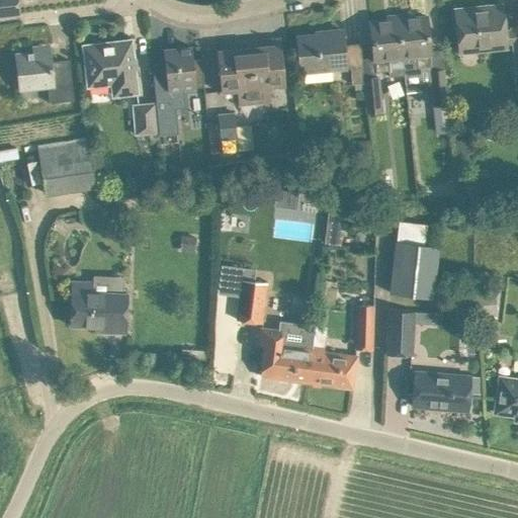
[(0,0),(0,15),(18,13),(16,0),(0,0)]
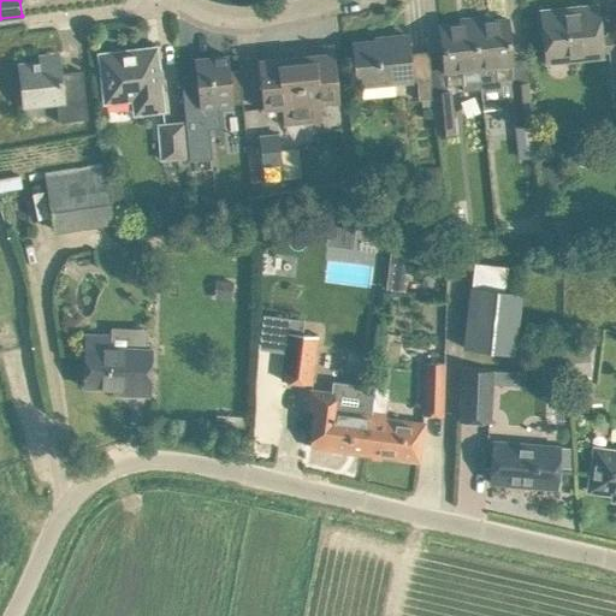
[(609,51),(614,94),(615,93),(615,31),(608,33),(608,36),(600,36),(597,5),(575,7),(575,13),(542,17),(545,57),(609,51)]
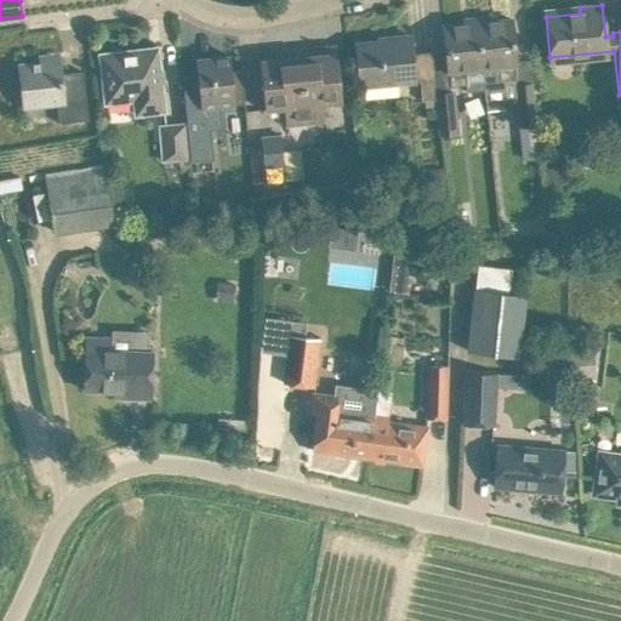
[(511,20),(477,22),(484,90),(502,89),(501,81),(517,79),(514,64),(516,64),(511,20)]
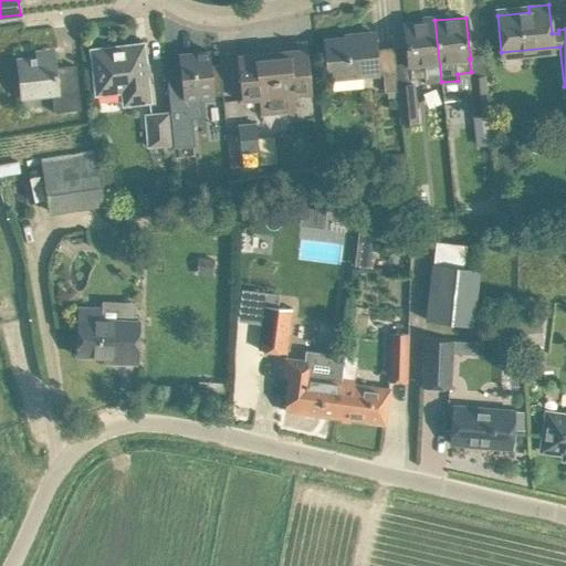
[(441,82),(435,20),(404,23),(408,65),(409,65),(410,79),(425,77),(425,84),(441,82)]
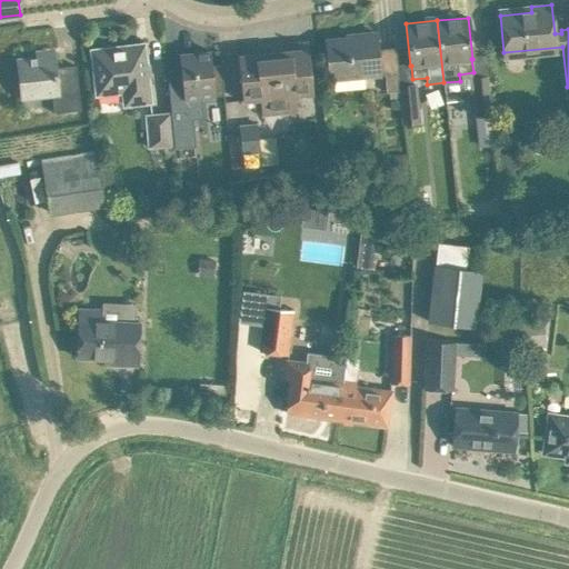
[(326,40),(330,80),(379,75),(378,55),(375,32),(356,35),(356,37),(326,40)]
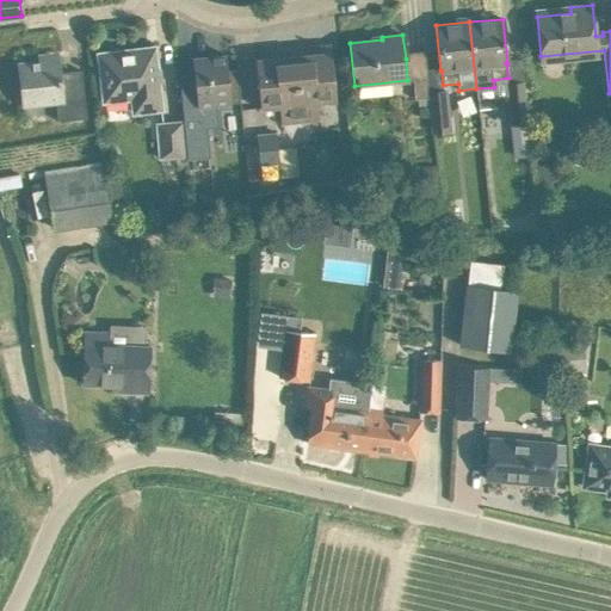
[(292,48),(254,53),(260,109),(278,106),(281,124),(319,121),(318,103),(335,102),(331,51),(329,44),(292,48)]
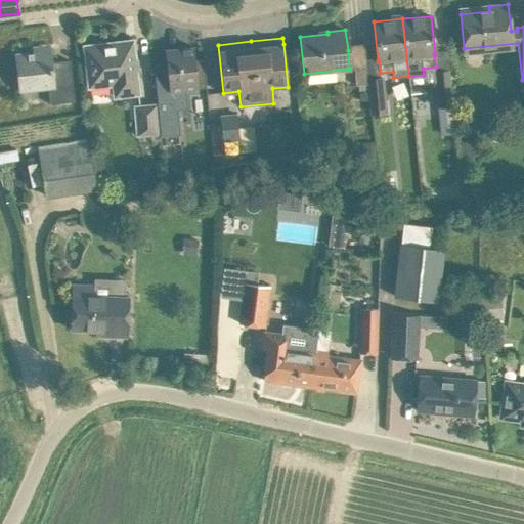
[(84,46),(89,87),(114,84),(115,96),(138,93),(132,41),(84,46)]
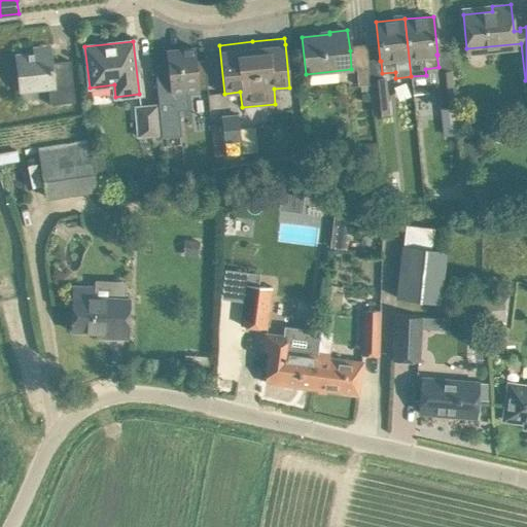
[(207,88),(204,59),(196,60),(195,47),(166,50),(169,76),(155,78),(161,138),(181,136),(179,110),(187,109),(186,90),(199,89),(207,88)]
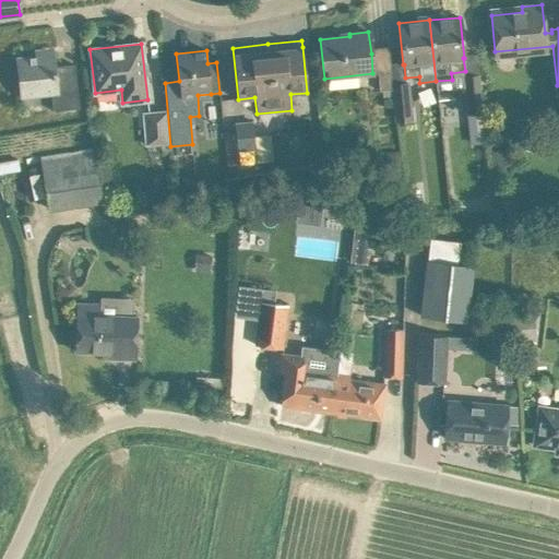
[(16,58),(21,97),(50,94),(52,111),(79,108),(74,64),(55,67),(54,54),(16,58)]
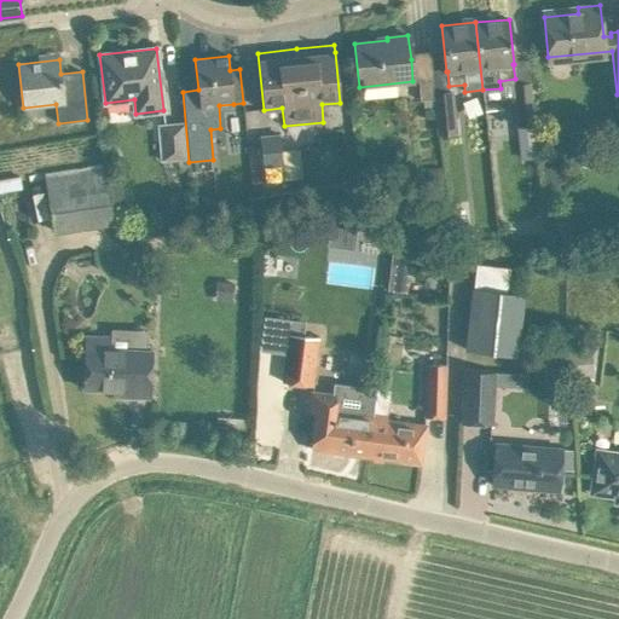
[(420,100),(434,99),(434,93),(433,77),(418,79),(420,100)]
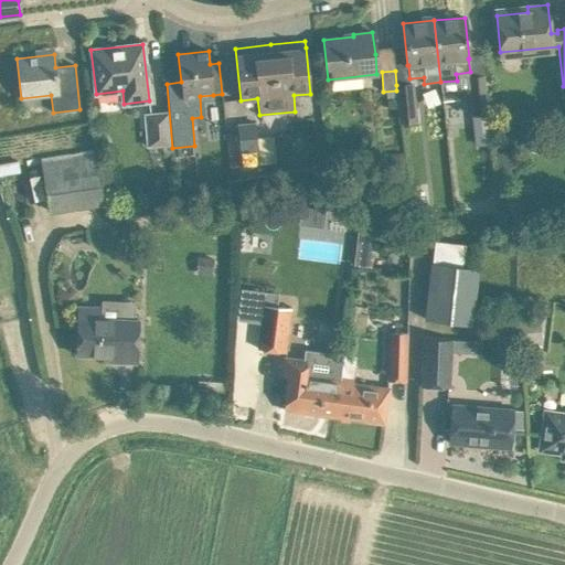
[(469,77),(472,115),(488,114),(484,76),(469,77)]
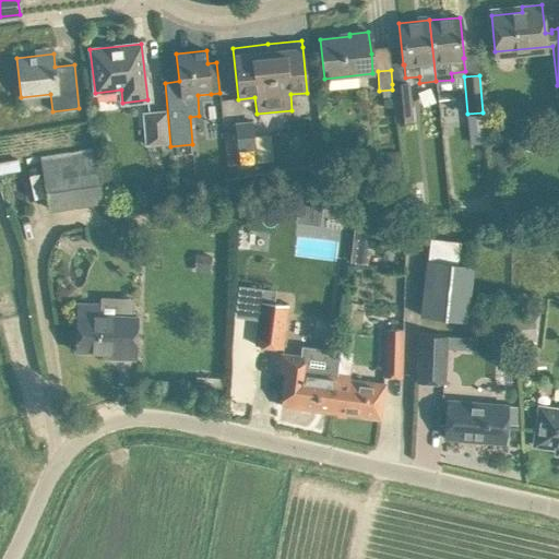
[(392,84),(392,90),(395,121),(411,120),(407,83),(392,84)]
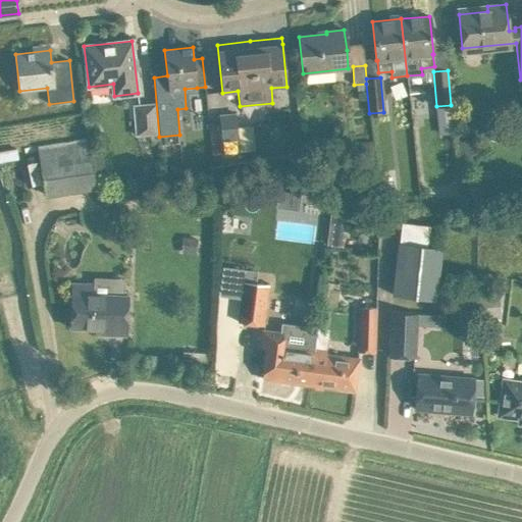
[(156,103),(133,105),(136,137),(158,135),(156,103)]
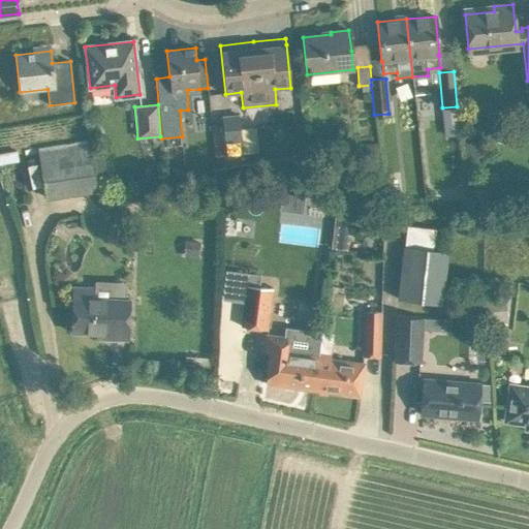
[(221,117),(224,143),(241,141),(239,116),(221,117)]
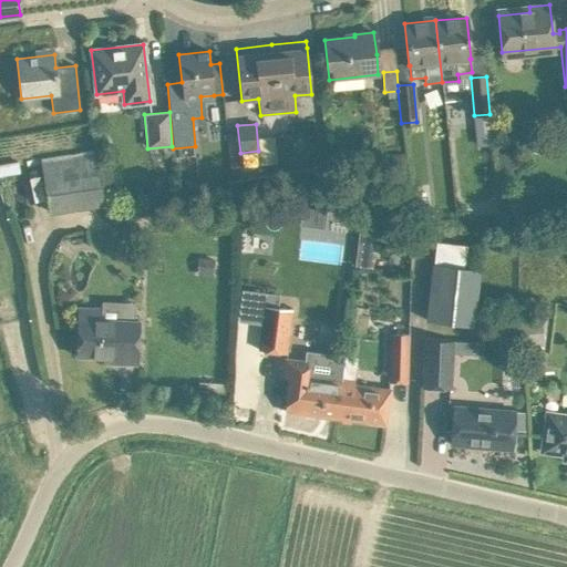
[(41,160),(48,202),(50,212),(71,208),(101,204),(93,152),(63,156),(41,160)]
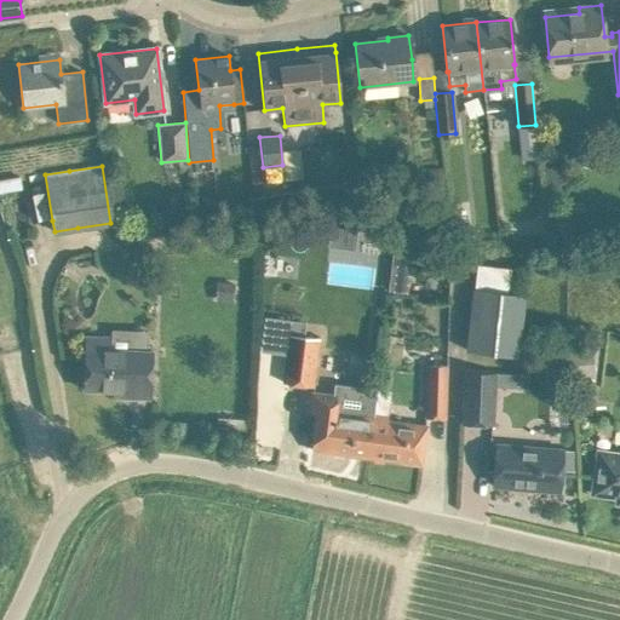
[(562,191),(552,191),(554,202),(563,202),(562,191)]
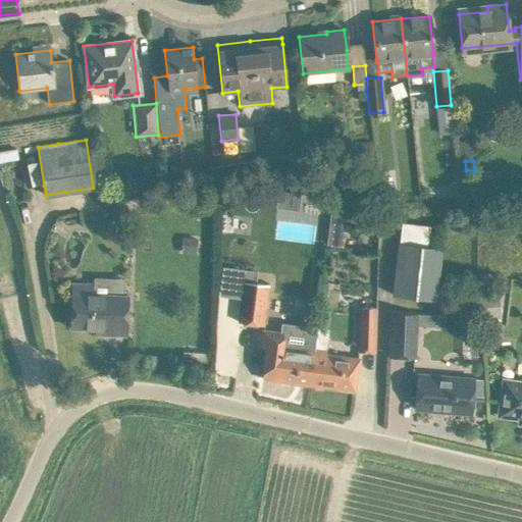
[(459,183),(446,184),(448,198),(461,197),(459,183)]
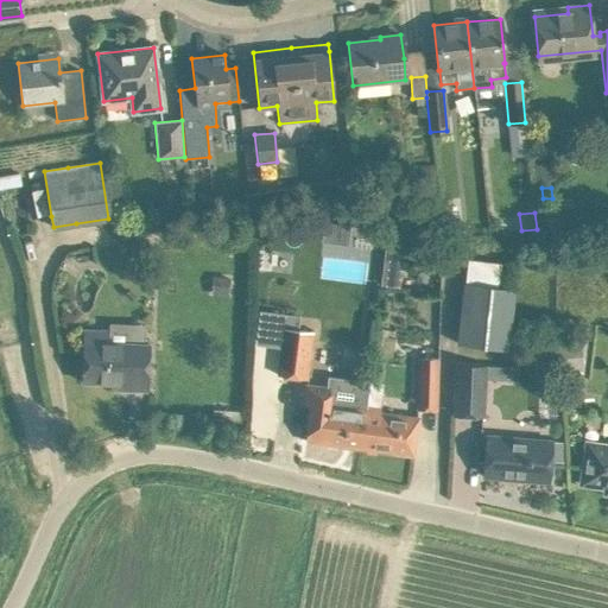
[(407,284),(436,285),(436,270),(407,268),(407,284)]
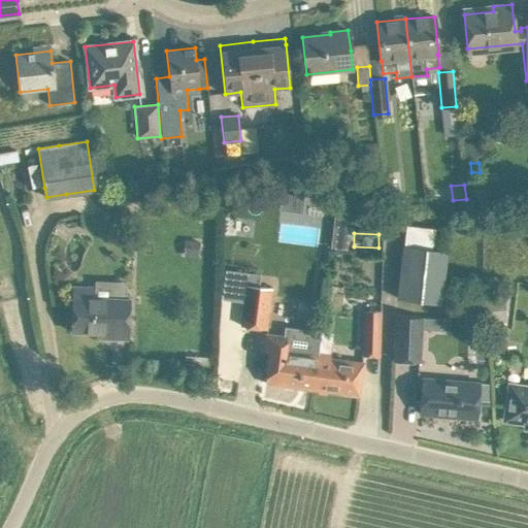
[(404,246),(397,298),(440,303),(447,252),(432,250),(404,246)]
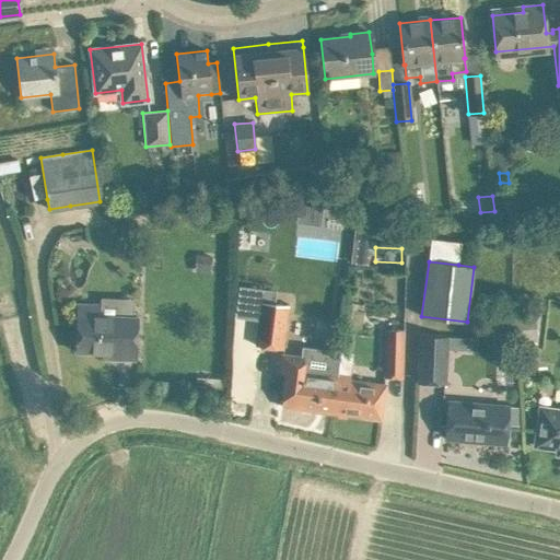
[(261,302),(256,346),(282,349),(287,305),(261,302)]
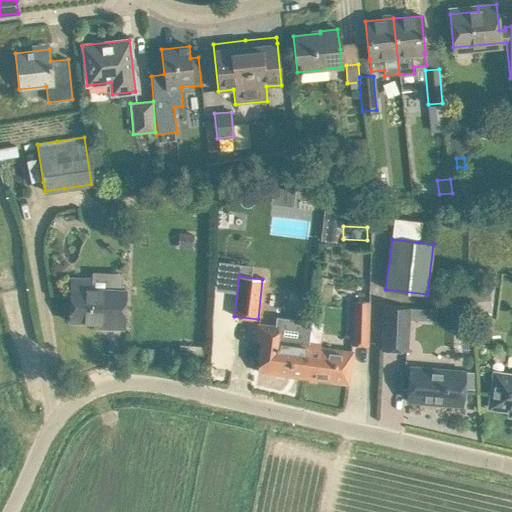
[(71,277),(71,288),(70,322),(107,323),(106,328),(123,329),(125,290),(91,289),(92,278),(71,277)]
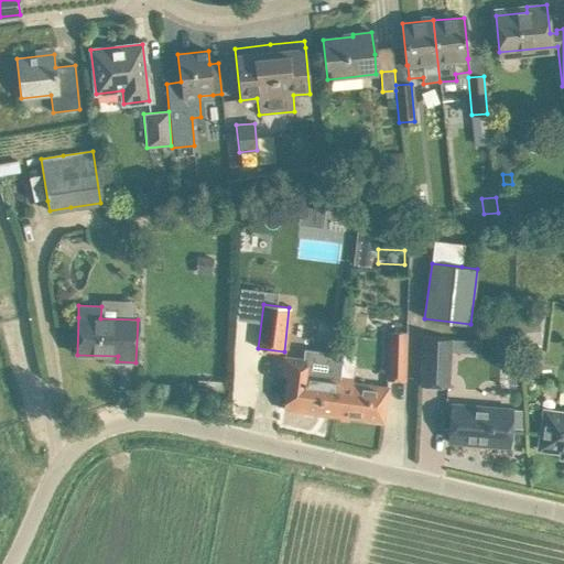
[(538,317),(517,320),(519,339),(539,338),(537,320),(538,317)]
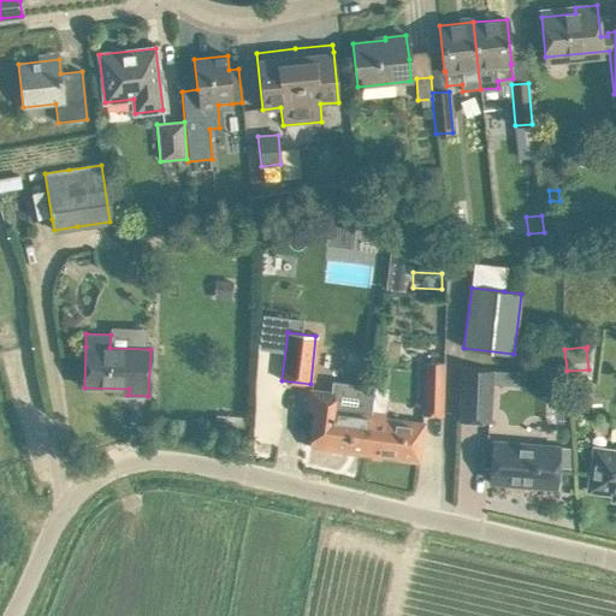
[(422,415),(443,415),(444,362),(424,362),(422,415)]
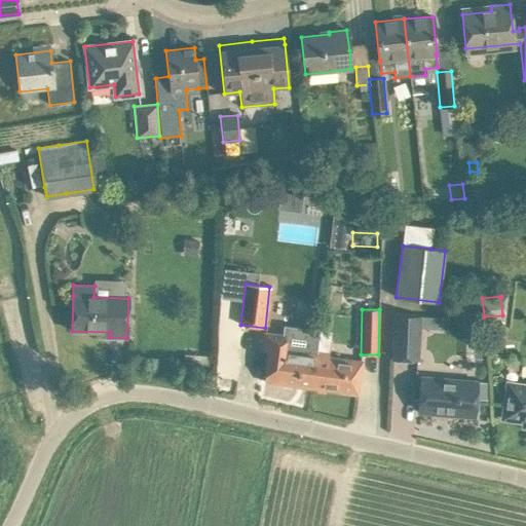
[(392,359),(417,361),(419,316),(395,315),(392,359)]
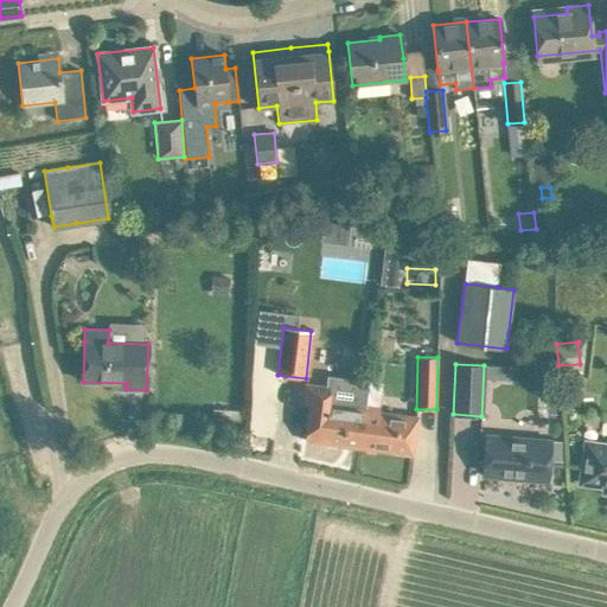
[(327,376),(326,387),(306,384),(304,404),(310,406),(305,440),(360,447),(365,411),(369,381),(327,376)]
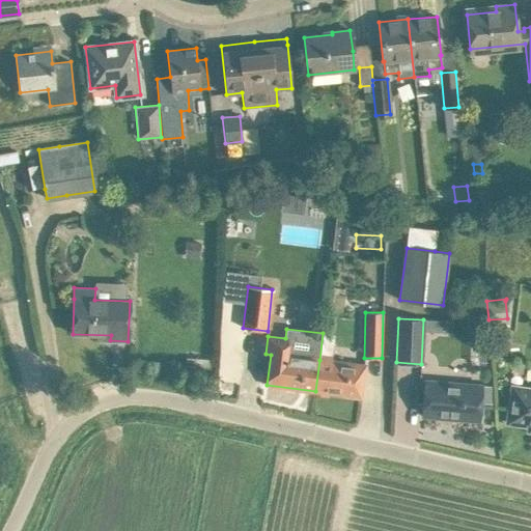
[(319,360),(315,391),(361,397),(365,365),(319,360)]
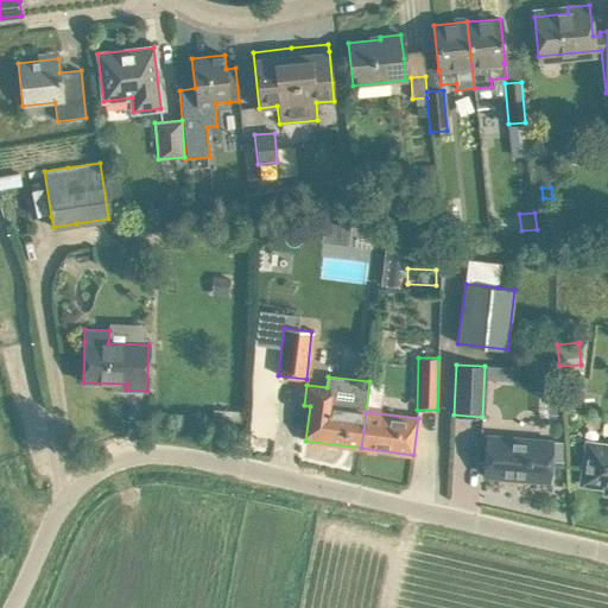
[(517,477),(517,479),(549,482),(552,442),(486,436),(482,476),(506,479),(506,476),(517,477)]
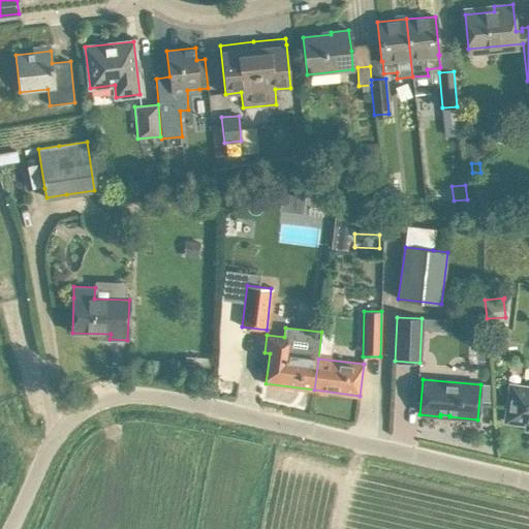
[(527,425),(526,429),(528,429),(528,384),(510,382),(505,422),(527,425)]
